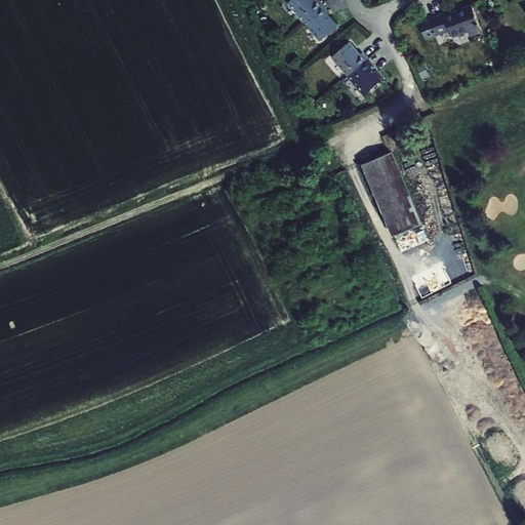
[(290,0),(288,2),(305,21),(323,5),(319,0),(316,0),(317,0),(316,0),(290,0)]
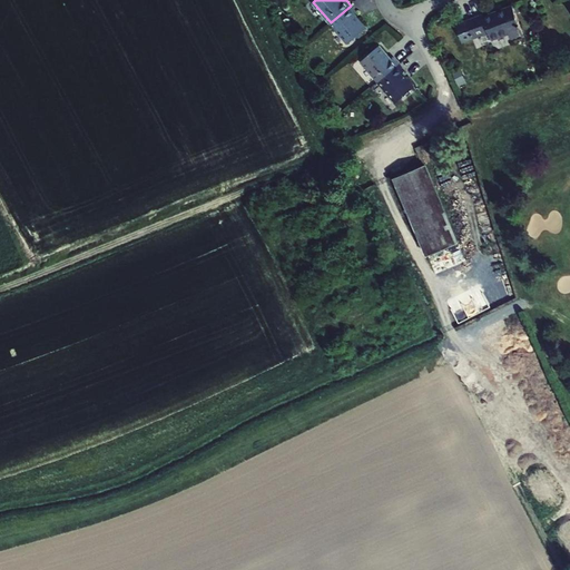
[(351,6),(331,22),(349,43),(366,28),(355,15),(357,12),(351,6)]
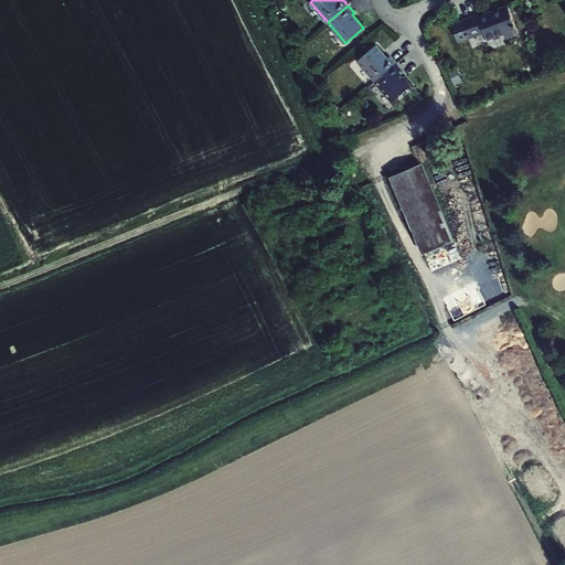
[(519,34),(508,6),(479,17),(479,14),(461,21),(468,39),(484,32),(488,40),(505,33),(507,39),(519,34)]
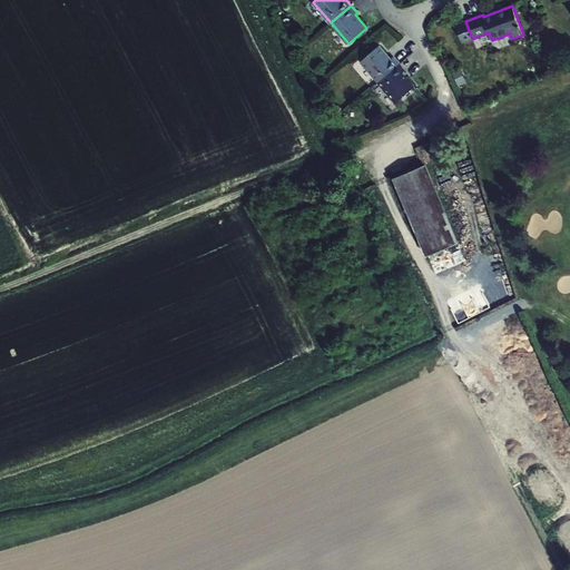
[(380,47),(361,61),(379,82),(383,78),(400,65),(393,58),(391,60),(380,47)]
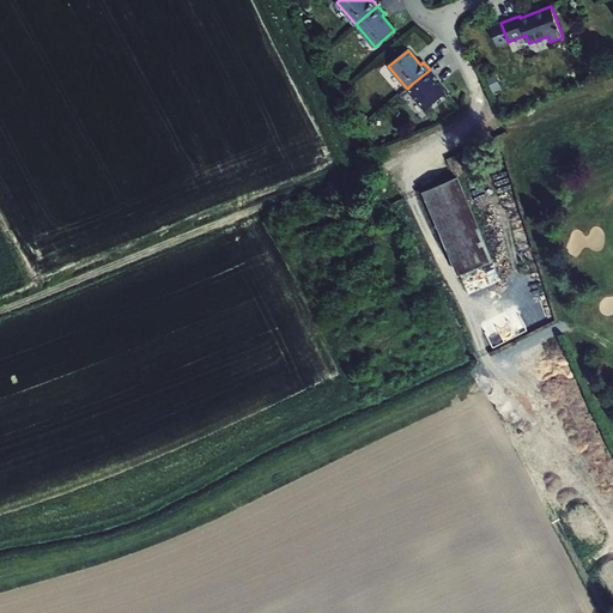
[(412,84),(407,89),(426,110),(447,93),(434,79),(436,77),(430,70),(412,84)]
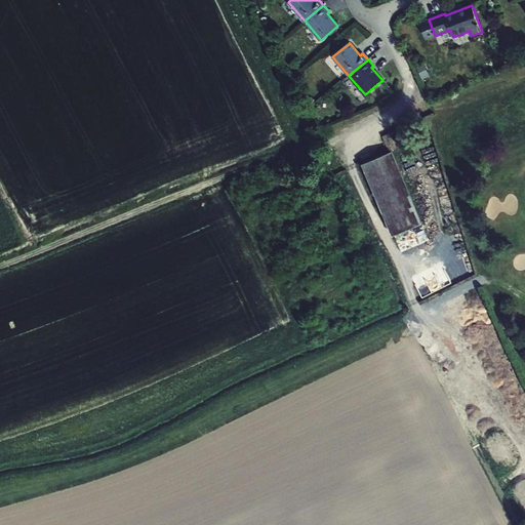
[(370,95),(364,101),(368,105),(373,99),(370,95)]
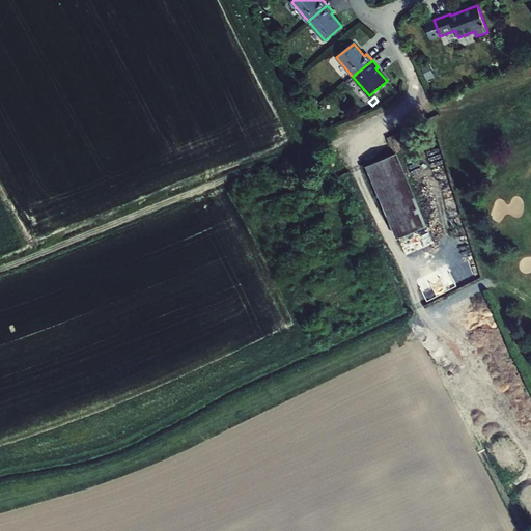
[(427,225),(396,152),(367,165),(398,238),(427,225)]
